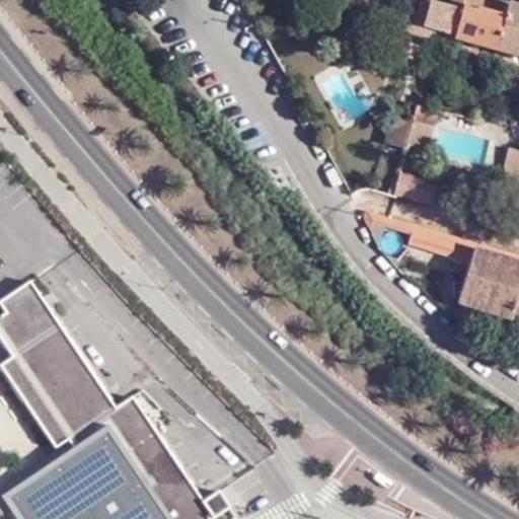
[(508,3),(497,0),(463,0),(461,11),(450,8),(420,0),(416,14),(412,13),(405,16),(403,25),(408,31),(430,38),(432,27),(455,34),(454,38),(496,49),(508,3)]
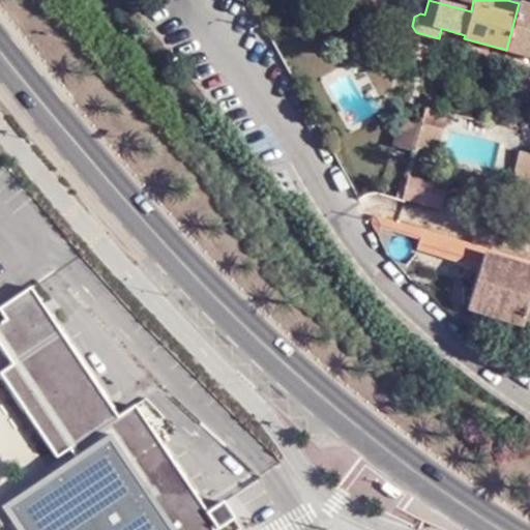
[(462,0),(460,8),(471,11),(473,0),(462,0)]
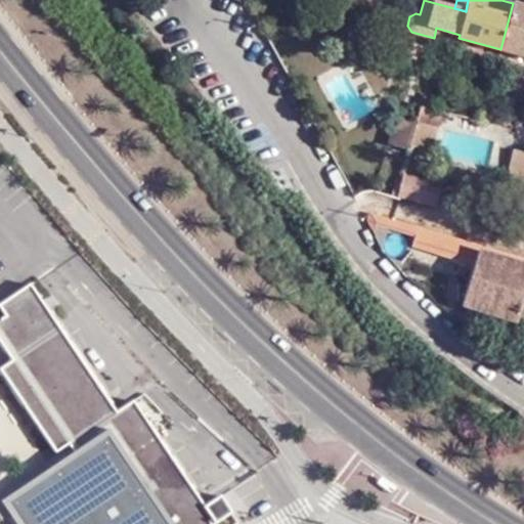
[(523,6),(513,3),(500,49),(523,55),(523,6)]
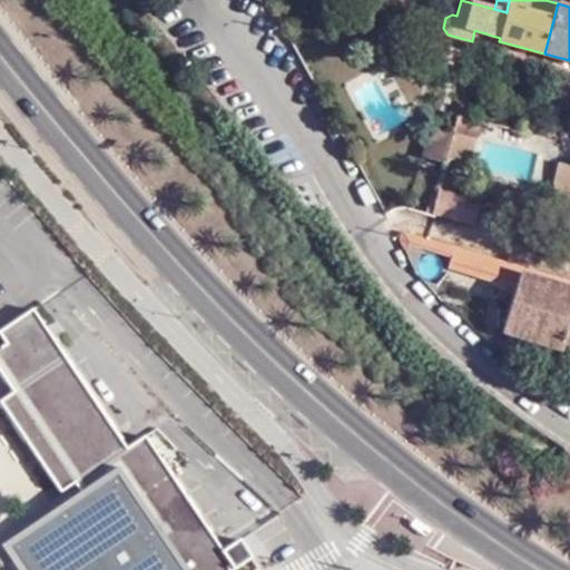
[(477,119),(462,116),(459,117),(455,119),(451,134),(444,160),(467,165),(477,119)]
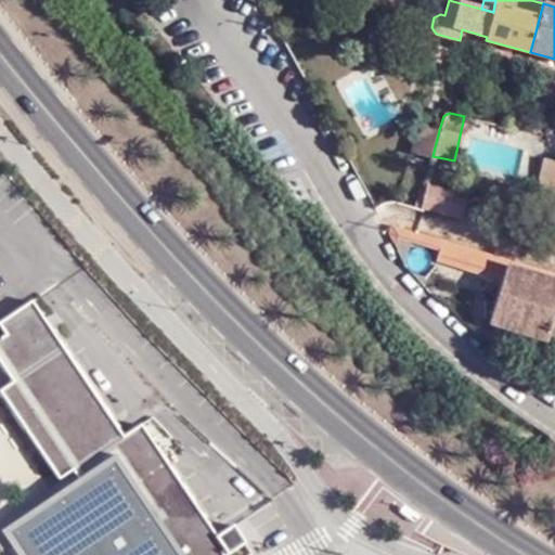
[(433,156),(439,130),(418,126),(411,151),(433,157),(433,156)]
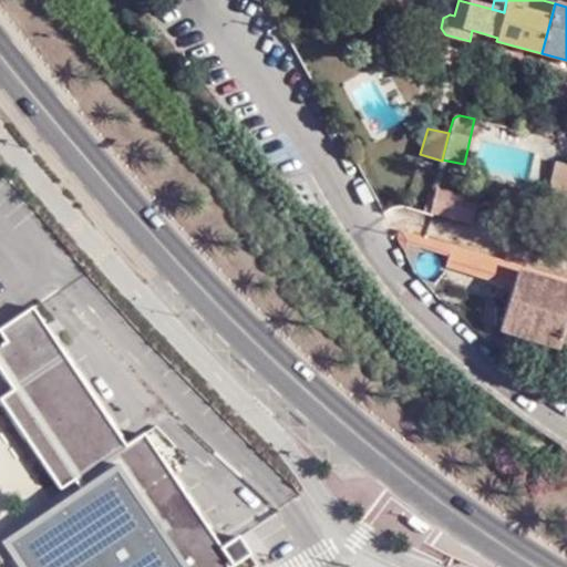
[(548,175),(566,179),(566,157),(554,154),(548,175)]
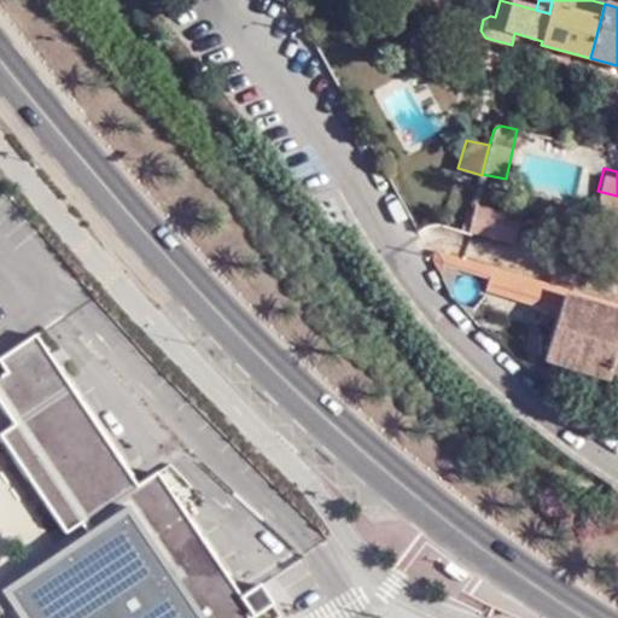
[(517,240),(517,210),(467,210),(467,240),(517,240)]
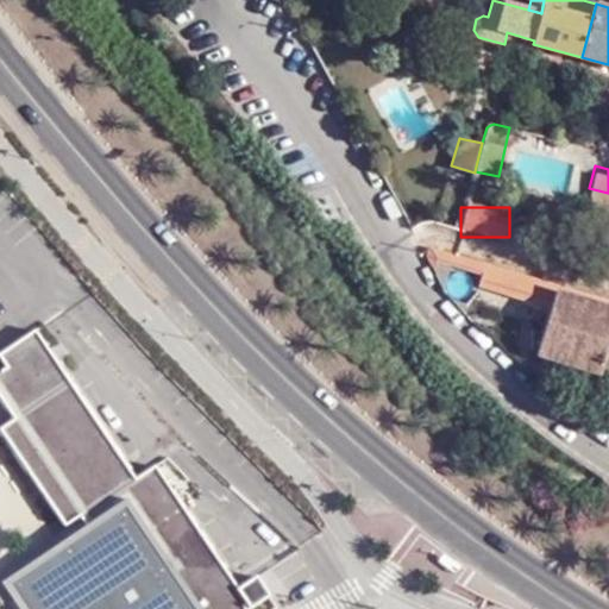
[(608,340),(608,300),(429,249),(426,255),(435,274),(440,262),(483,276),(479,286),(533,302),(550,308),(538,353),(600,374),(608,340)]
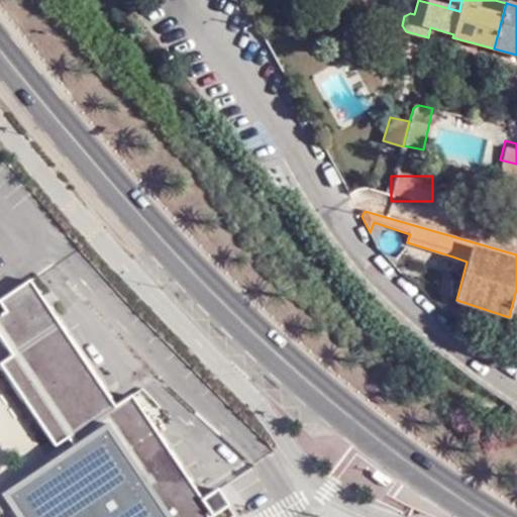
[(379,248),(408,274),(411,263),(402,260),(404,251),(407,242),(410,234),(374,222),(370,232),(379,248)]
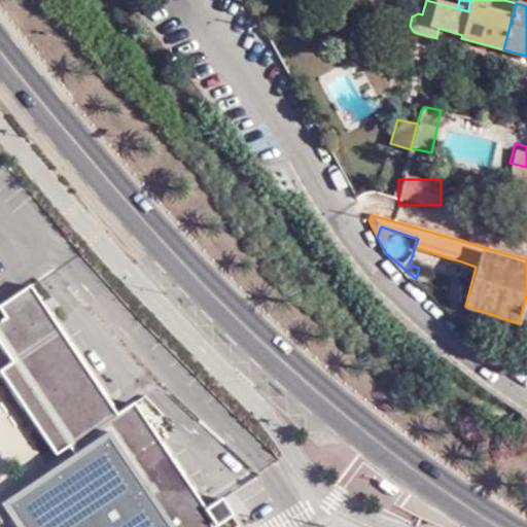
[(457,271),(461,261),(415,247),(412,256),(457,271)]
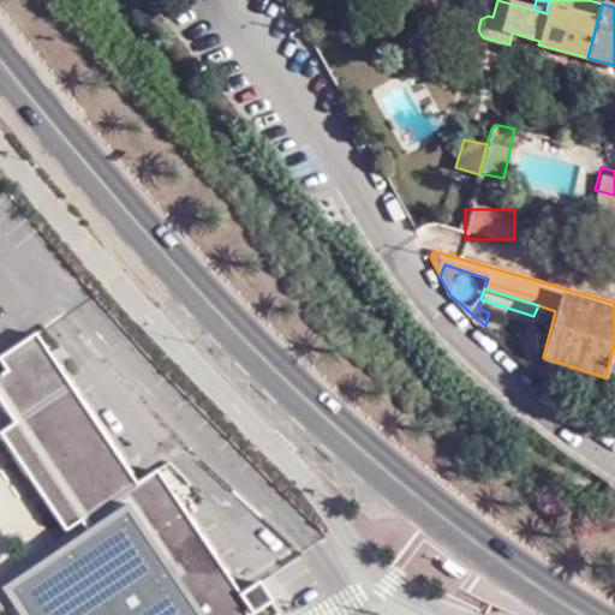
[(0,614),(0,611),(12,603),(19,614),(244,614),(273,597),(262,575),(242,589),(159,467),(136,482),(34,332),(0,354),(0,395),(16,419),(4,429),(66,525),(82,514),(89,526),(0,586),(0,614)]
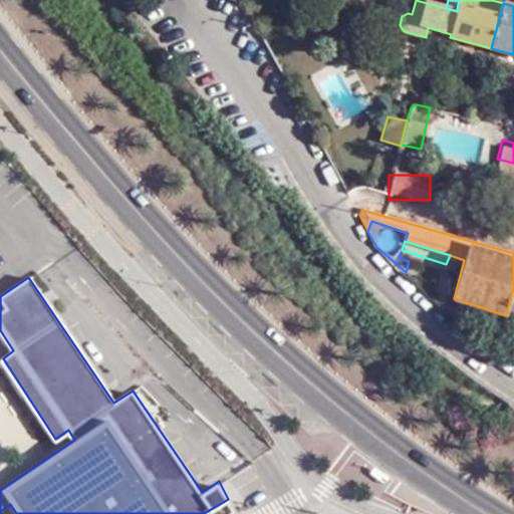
All buildings are outlined.
